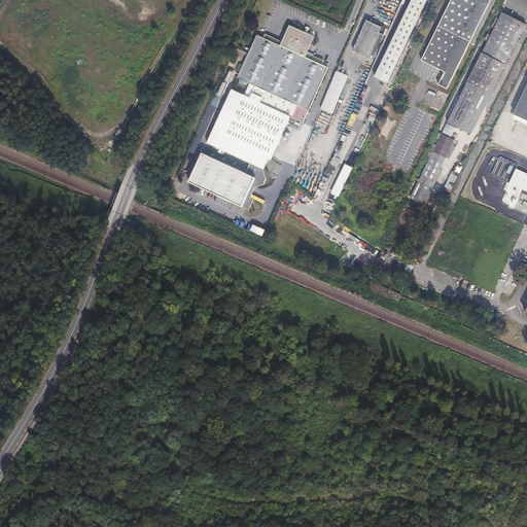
[(429,0),(414,0),(376,79),(389,83),(429,0)]
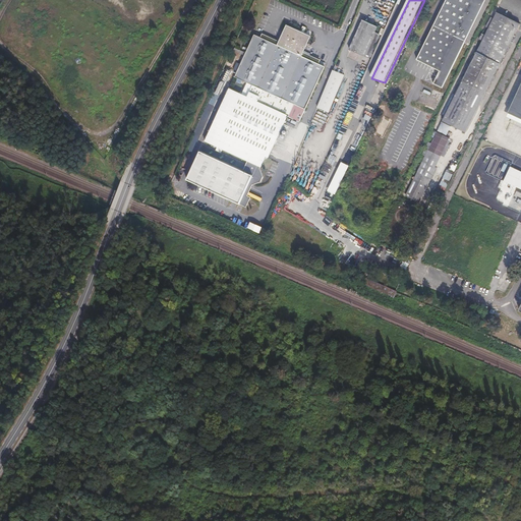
[(448,0),(418,60),(442,71),(435,83),(444,87),(460,56),(486,0),(448,0)]
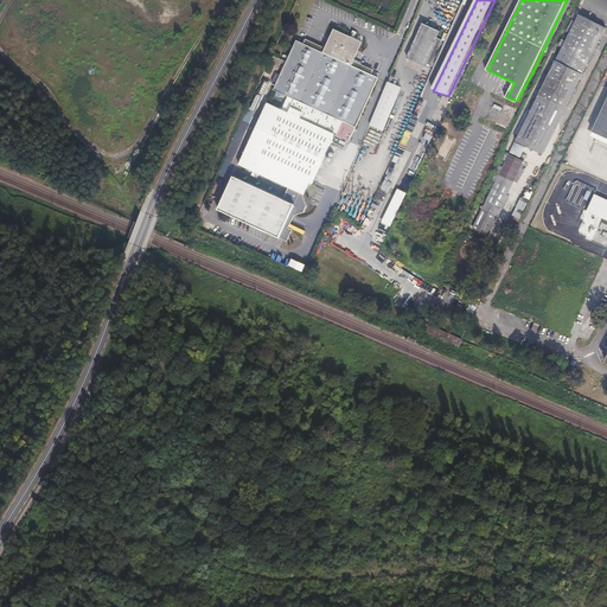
[(545,147),(560,119),(572,95),(582,72),(596,45),(604,30),(593,24),(577,16),(576,18),(569,33),(556,58),(543,85),(530,112),(518,136),(515,142),(519,146),(534,153),(541,157),(545,147)]
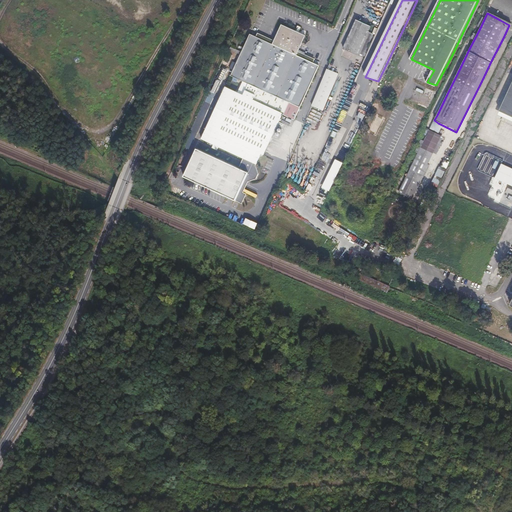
[(367,49),(374,35),(367,32),(370,26),(363,23),(356,20),(353,27),(346,41),(342,49),(346,50),(359,56),(363,58),(367,49)]
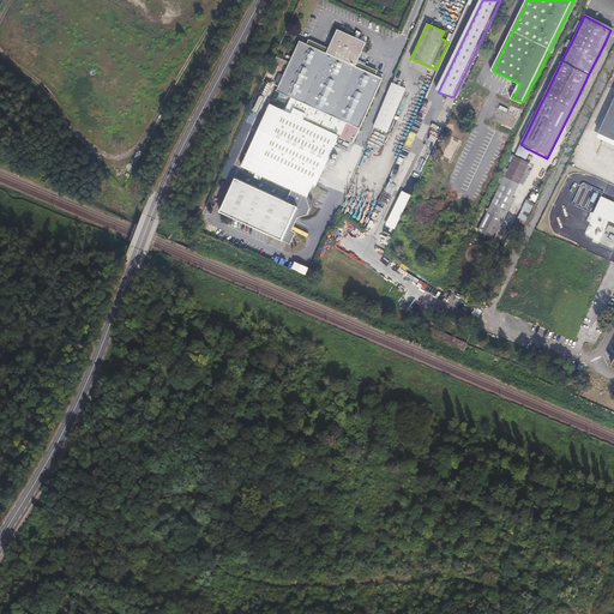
[(327,150),(332,139),(336,132),(339,133),(350,138),(351,139),(355,133),(366,110),(373,95),(380,78),(367,72),(356,67),(354,66),(356,59),(362,48),(365,42),(351,36),(336,29),(330,43),(326,52),(325,53),(319,50),(312,47),(306,43),(298,40),(294,47),(292,54),(287,65),(281,77),(278,82),(278,83),(275,91),(281,94),(288,97),(282,110),(268,104),(264,113),(257,127),(245,155),(239,167),(244,168),(269,180),(290,190),(306,197),(307,194),(315,175),(327,150)]
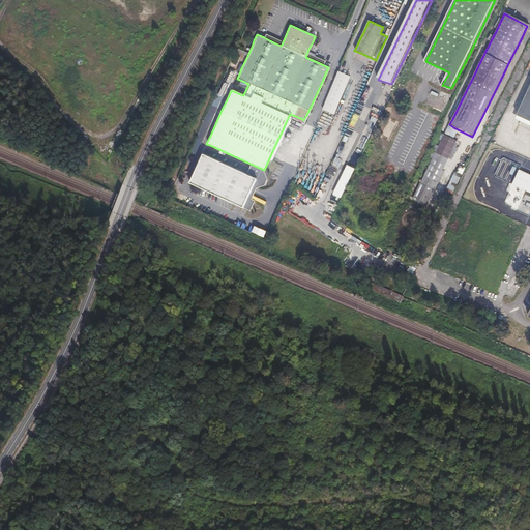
[(314,56),(313,59),(324,64),(325,61),(314,56)]
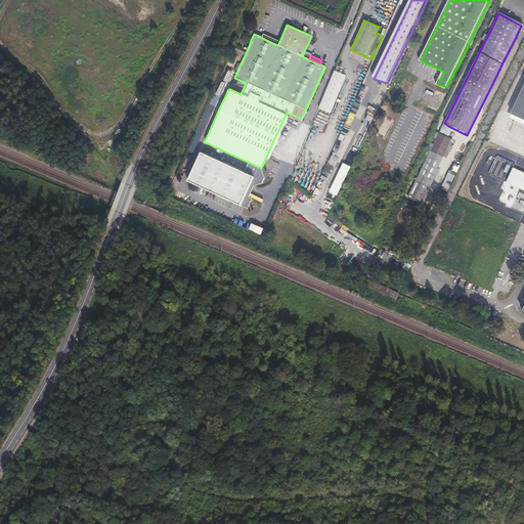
[(374,62),(368,74),(373,75),(377,63),(374,62)]
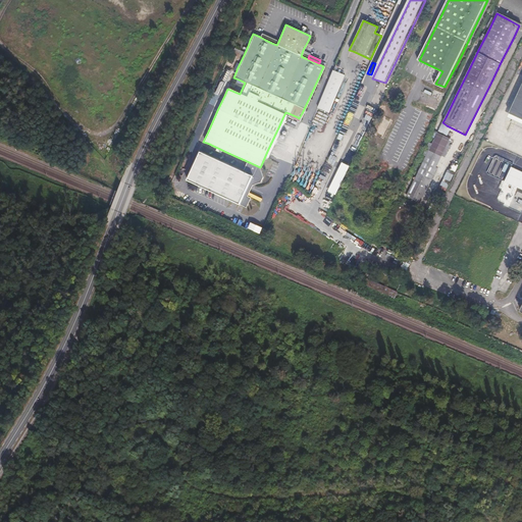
[(346,75),(333,70),(318,108),(329,113),(346,75)]
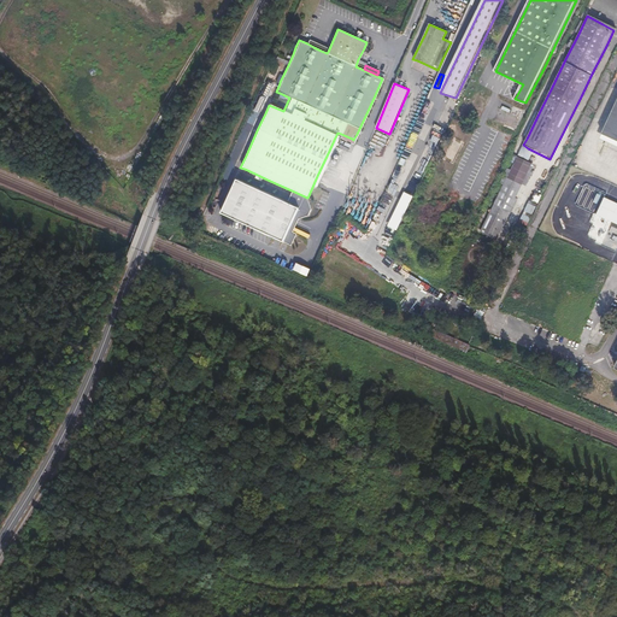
[(616,140),(616,101),(603,134),(616,140)]
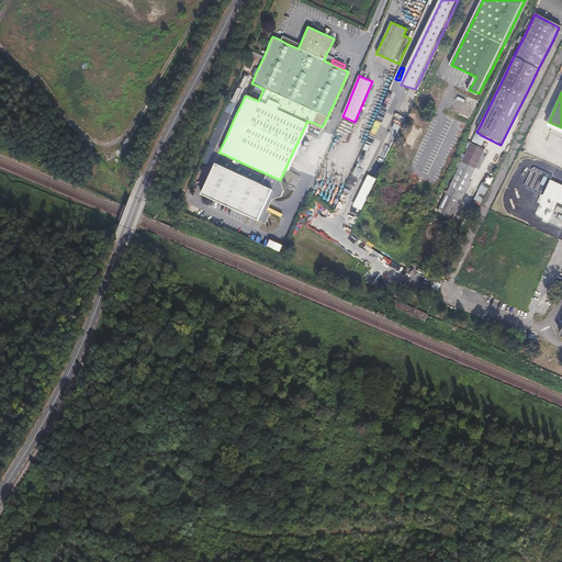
[(463,193),(471,178),(480,160),(484,152),(472,145),(465,158),(459,170),(451,187),(442,203),(437,213),(445,216),(450,220),(457,206),(463,193)]
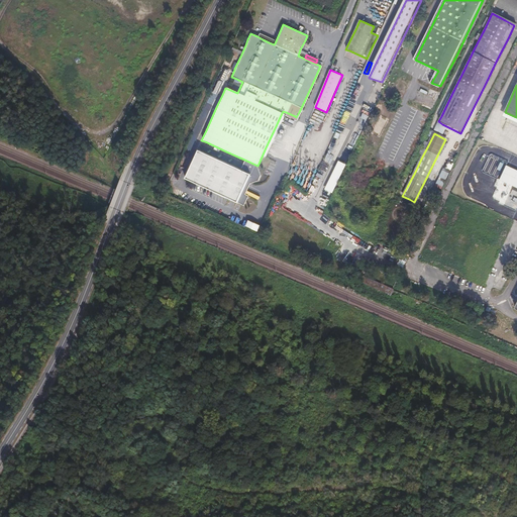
[(261,176),(256,168),(257,166),(244,160),(239,170),(228,165),(201,152),(197,150),(194,157),(204,162),(219,168),(227,172),(233,175),(241,179),(252,184),(257,182),(261,176)]
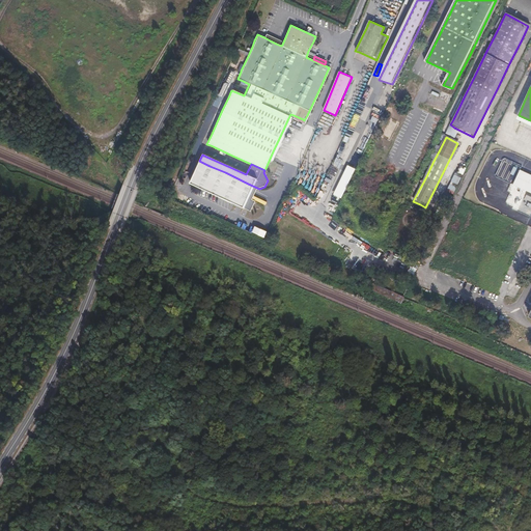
[(222,179),(225,172),(210,166),(199,161),(188,185),(214,197),(214,196),(216,192),(222,179)]
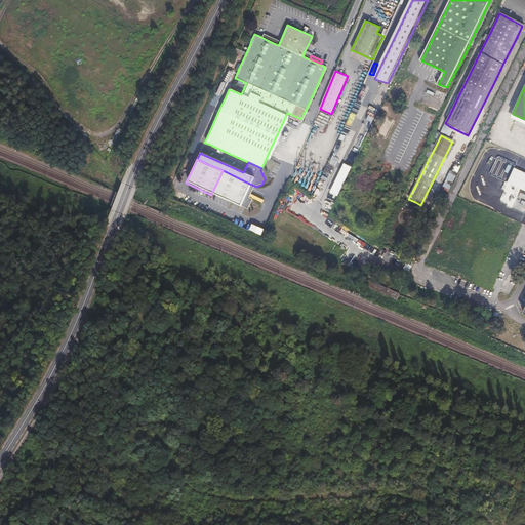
[(524,172),(515,168),(508,184),(524,191),(524,172)]
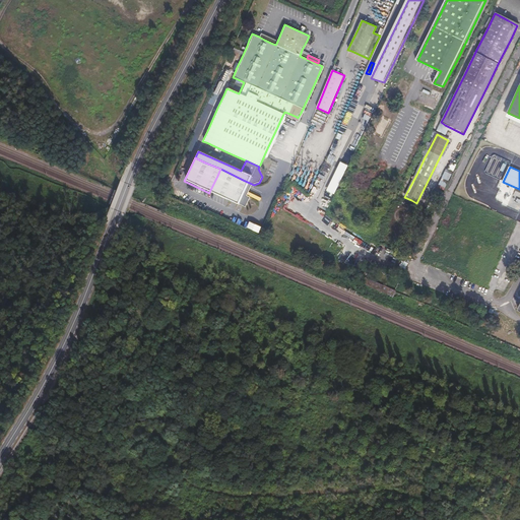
[(228,191),(231,185),(233,180),(235,176),(229,173),(220,169),(217,176),(211,188),(209,192),(209,193),(223,199),(228,191)]
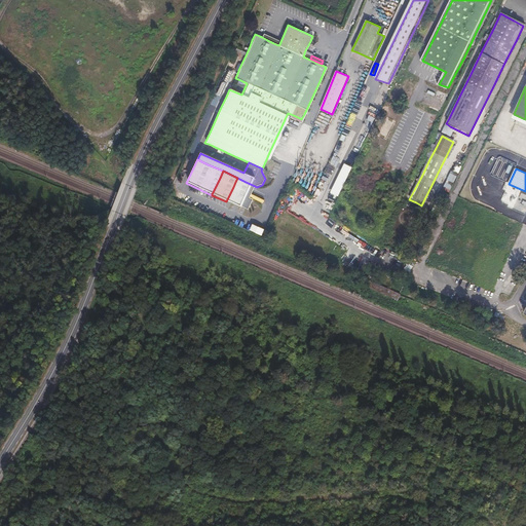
[(57,184),(38,177),(35,183),(39,184),(38,186),(42,188),(43,186),(54,191),(57,184)]
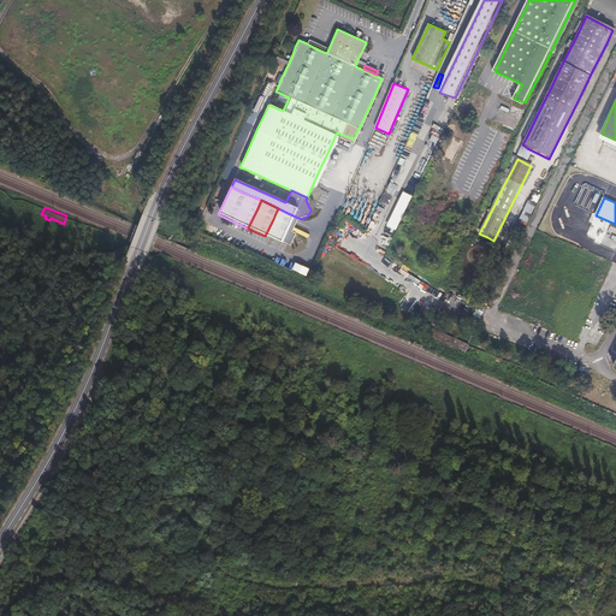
[(289,227),(294,218),(297,220),(301,219),(288,213),(278,208),(276,213),(273,219),(289,227)]
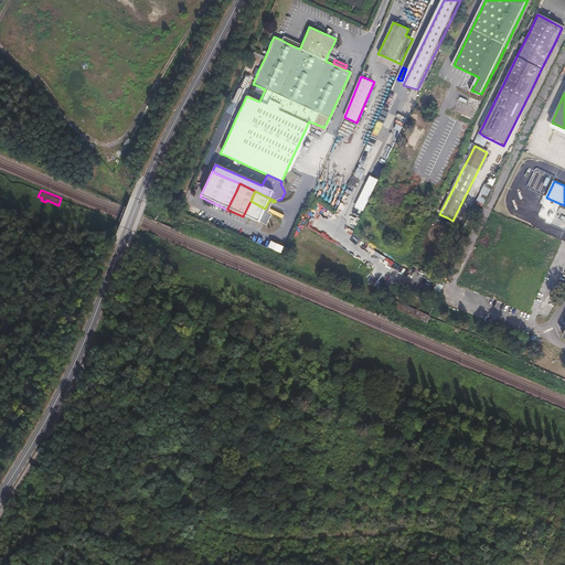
[(270,215),(263,212),(265,209),(251,201),(247,208),(243,216),(265,226),(270,215)]
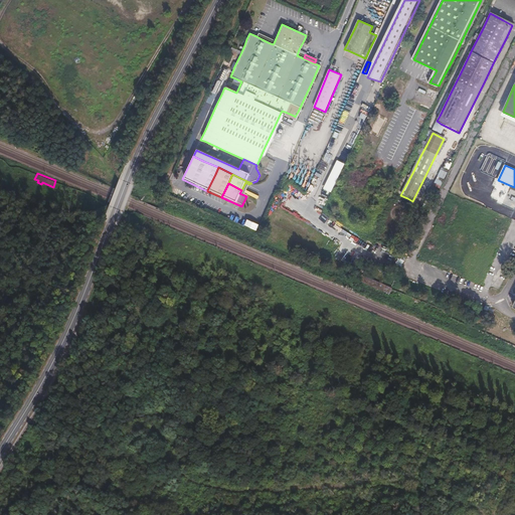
All buildings are outlined.
